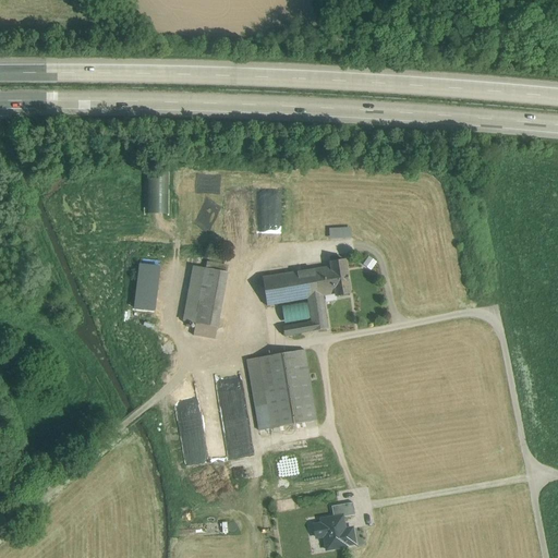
[(353,227),(330,228),(331,239),(353,238),(353,227)]
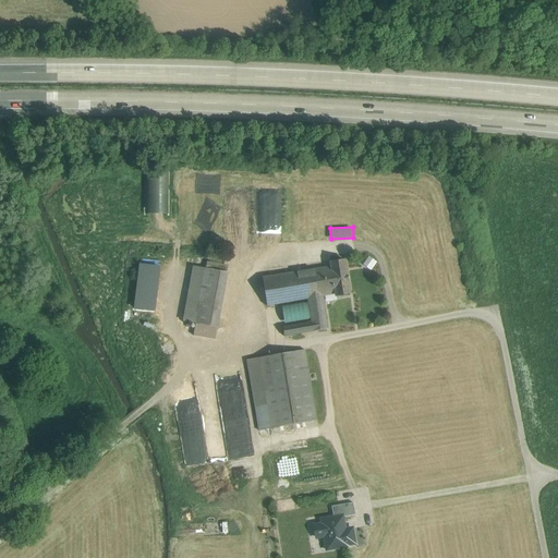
[(364,264),(372,269),(377,261),(370,256),(364,264)]
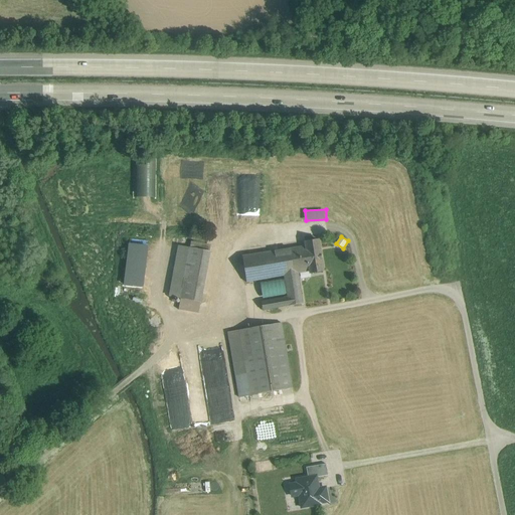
[(306,246),(290,248),(294,274),(298,274),(310,271),(310,273),(323,271),(318,240),(306,242),(306,246)]
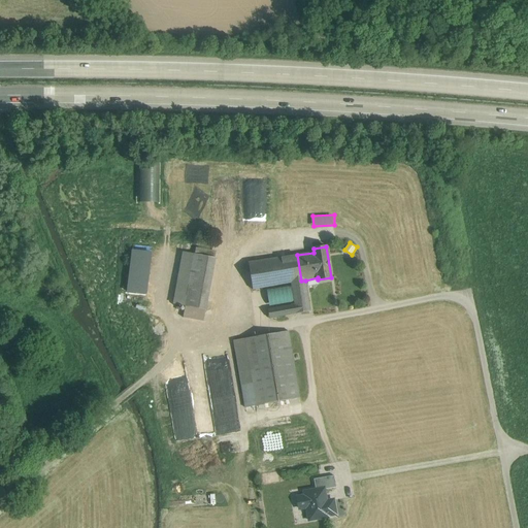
[(216,253),(196,249),(195,254),(185,306),(183,318),(203,322),(216,253)]
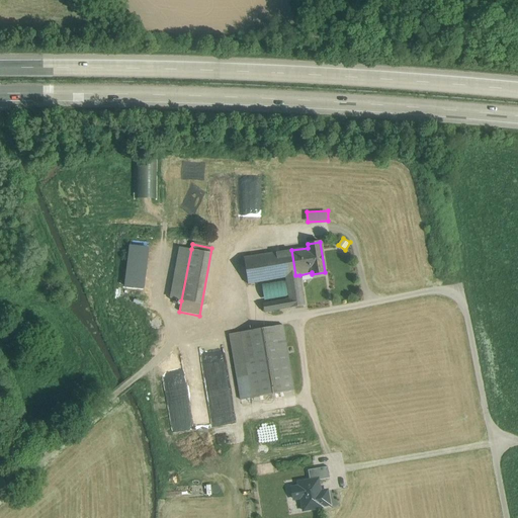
[(125,286),(144,288),(149,248),(131,246),(125,286)]
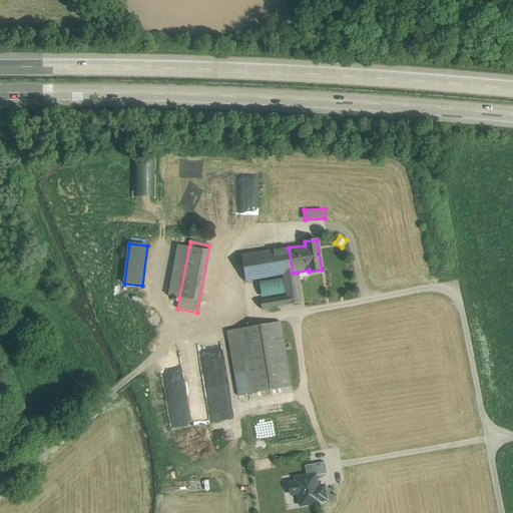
[(168,297),(179,298),(189,246),(178,244),(168,297)]
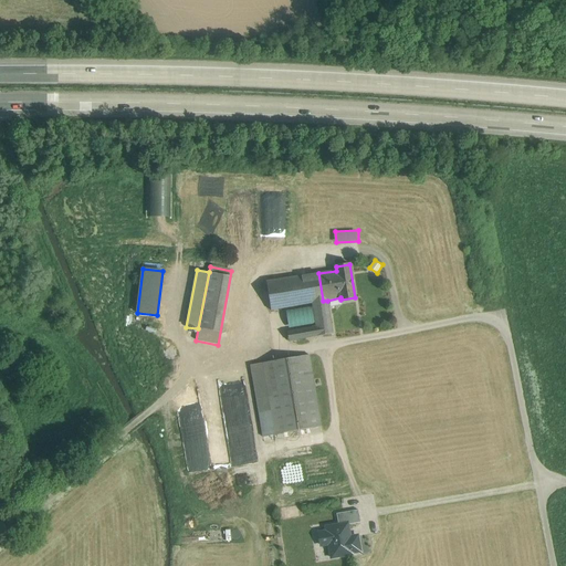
[(318,273),(266,282),(271,311),(312,303),(323,301),(318,273)]
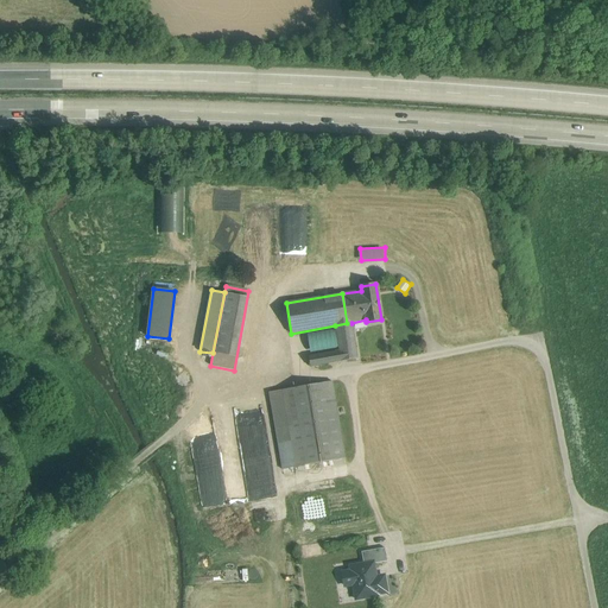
[(347,323),(335,325),(339,352),(309,356),(310,367),(358,359),(354,337),(360,336),(359,325),(352,325),(352,323),(347,323)]
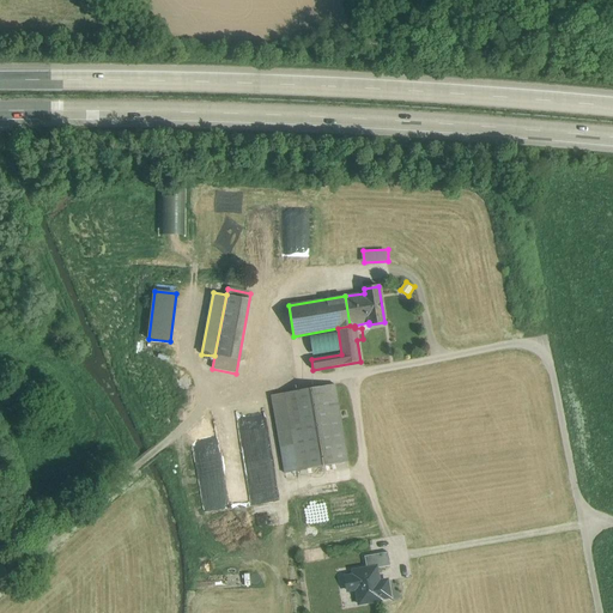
[(334,384),(272,395),(285,473),(349,462),(334,384)]
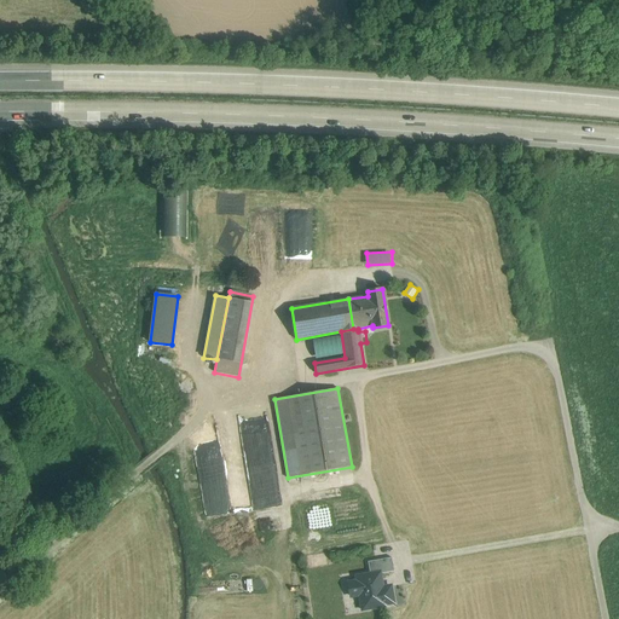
[(220,434),(224,449),(242,445),(238,431),(220,434)]
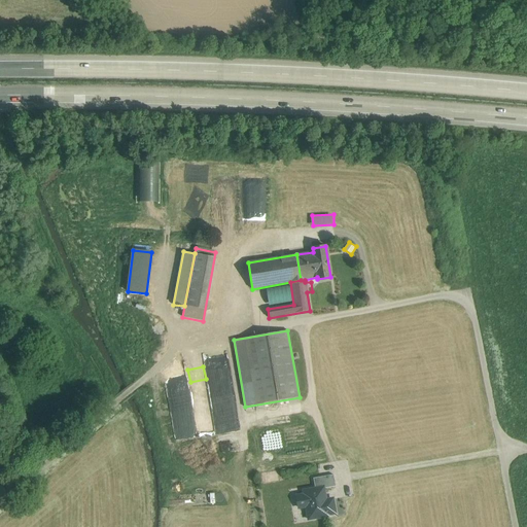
[(195,422),(184,421),(184,427),(179,426),(180,422),(175,421),(174,435),(192,437),(195,422)]
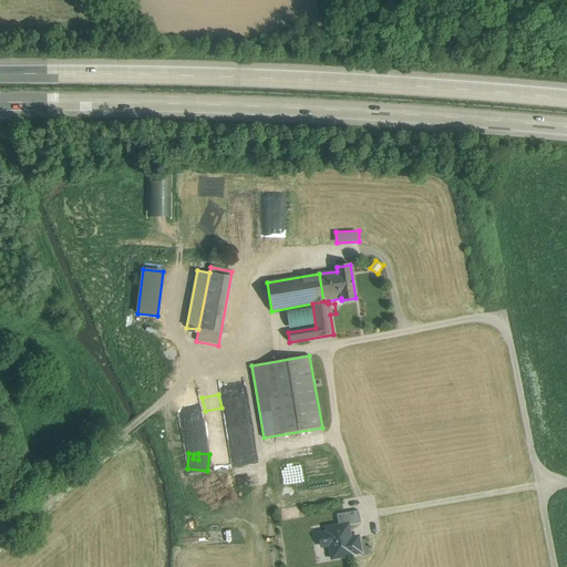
[(337,515),(339,525),(349,523),(349,525),(361,523),(359,511),(337,515)]
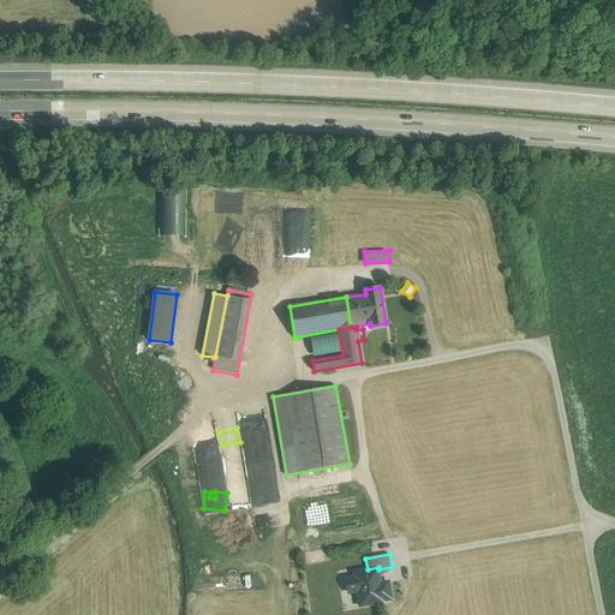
[(357,593),(359,607),(384,603),(384,599),(392,598),(388,581),(381,583),(378,569),(378,567),(368,569),(353,572),(353,577),(346,578),(348,595),(357,593)]
